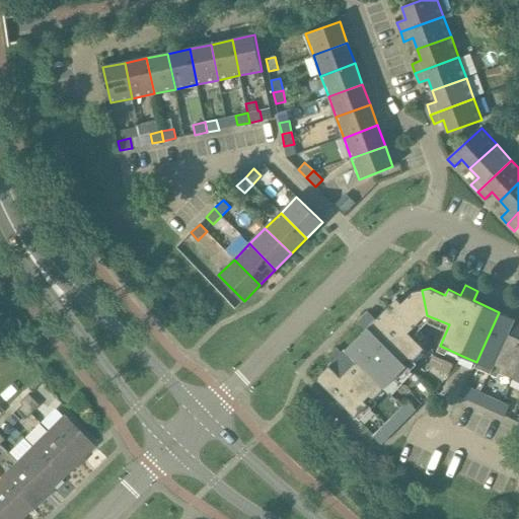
[(427,315),(422,290),(414,291),(402,303),(397,298),(376,319),(369,312),(359,321),(366,329),(357,339),(395,377),(425,348),(410,332),(427,315)]
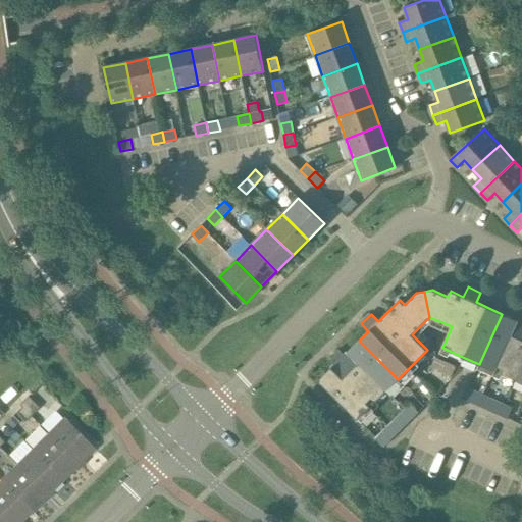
[(479,364),(521,383),(521,322),(502,314),(479,364)]
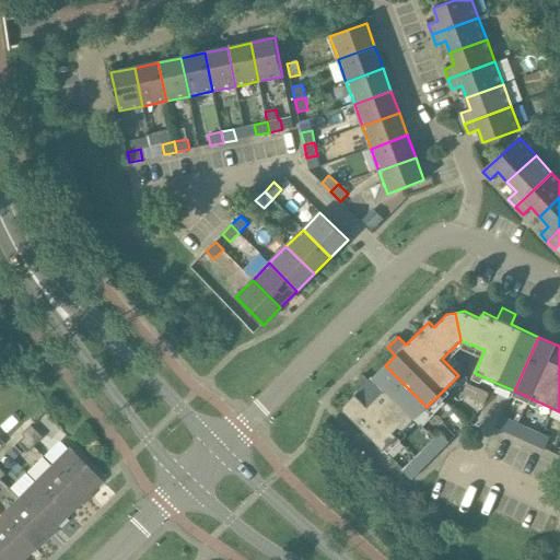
[(427,407),(385,365),(369,382),(363,375),(353,385),(360,391),(341,409),(383,451),(427,407)]
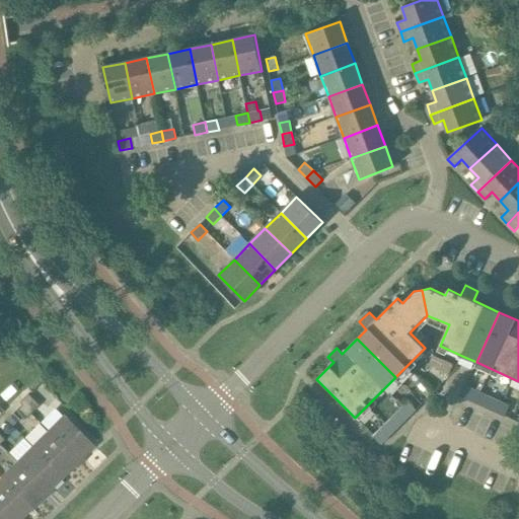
[(464,384),(459,396),(466,398),(471,387),(464,384)]
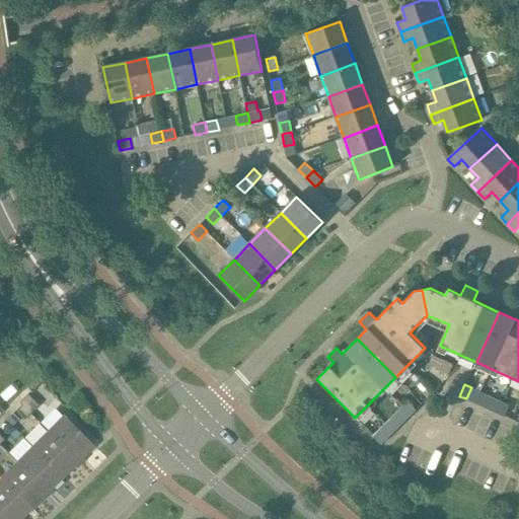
[(471,387),(466,398),(472,401),(477,390),(471,387)]
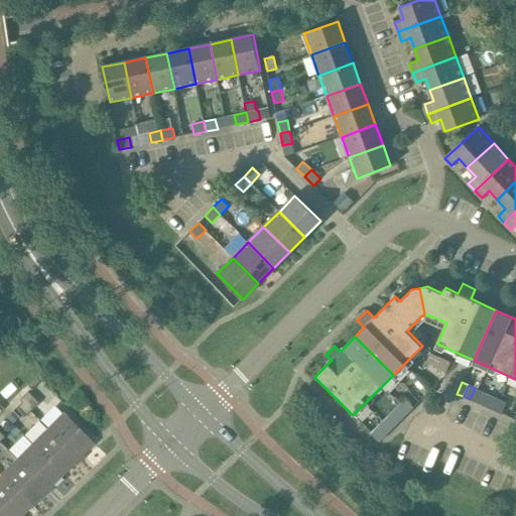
[(481,391),(475,388),(470,399),(476,402),(481,391)]
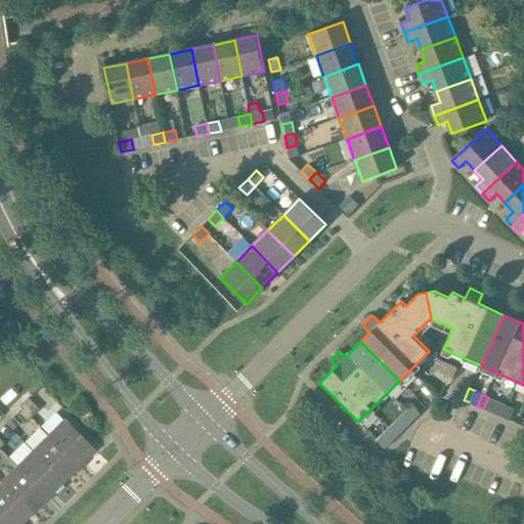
[(490,411),(495,400),(488,397),(483,408),(490,411)]
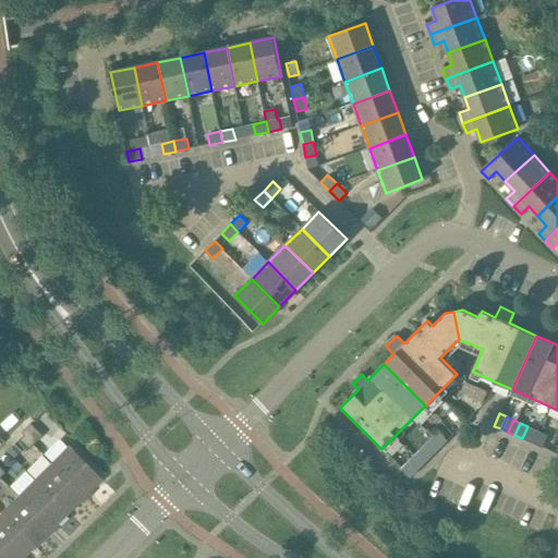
[(23,436),(32,445),(41,435),(29,424),(21,433),(24,436),(23,436)]
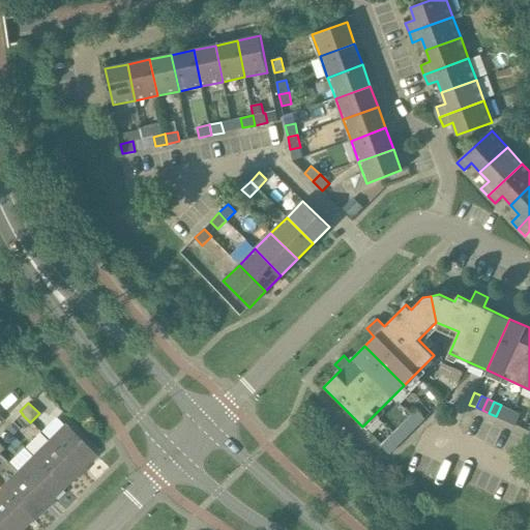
[(502,419),(507,408),(501,405),(496,416),(502,419)]
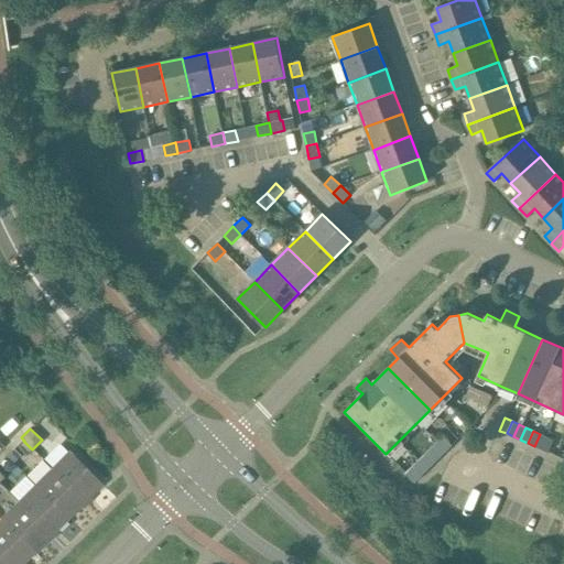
[(541,449),(546,437),(540,434),(534,446),(541,449)]
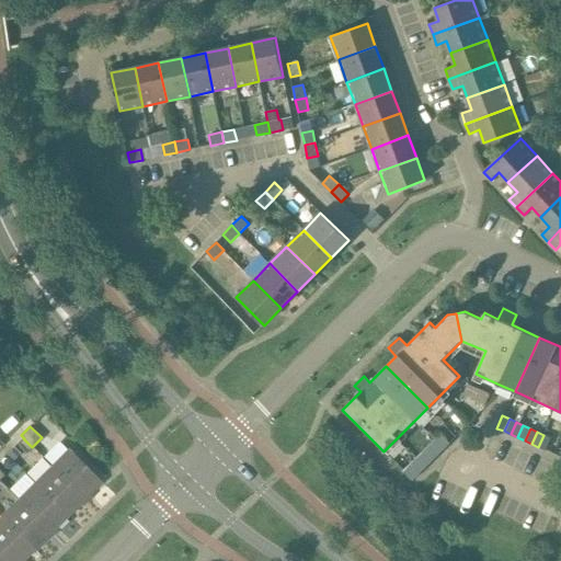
[(441,434),(436,439),(445,448),(450,443),(441,434)]
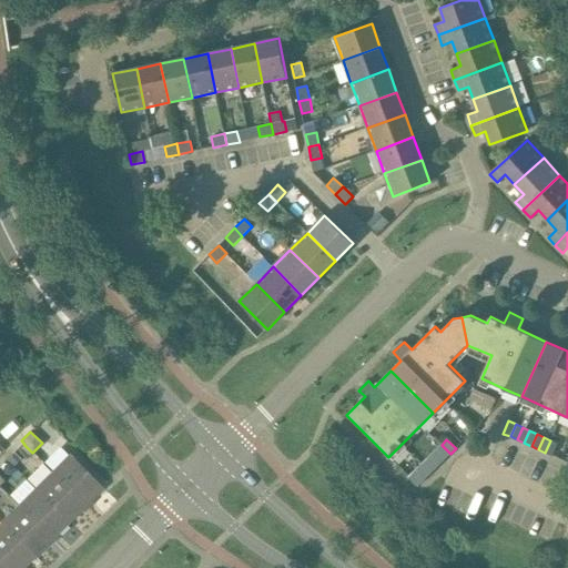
[(558,443),(550,440),(545,453),(553,456),(558,443)]
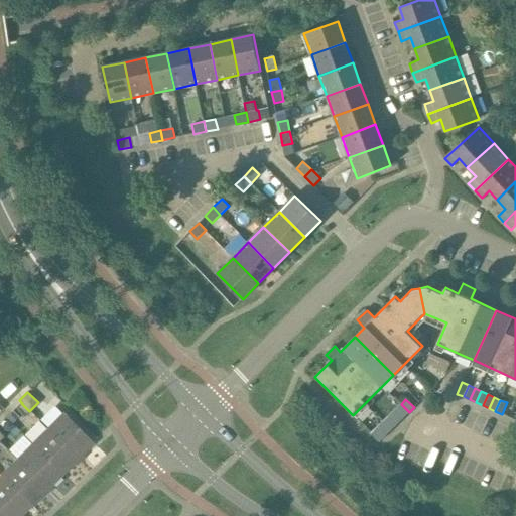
[(25,415),(29,411),(21,403),(17,408),(25,415)]
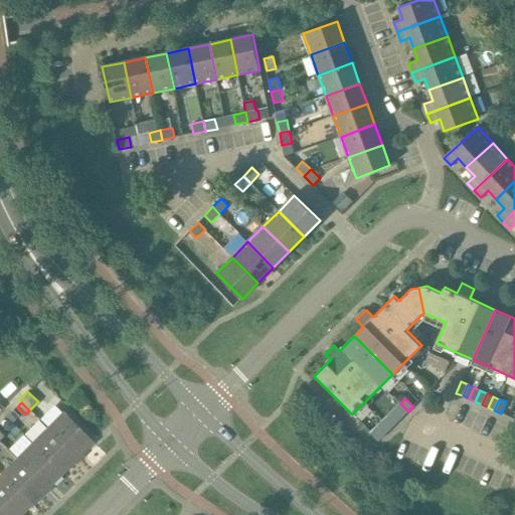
[(395,408),(403,416),(408,411),(400,403),(395,408)]
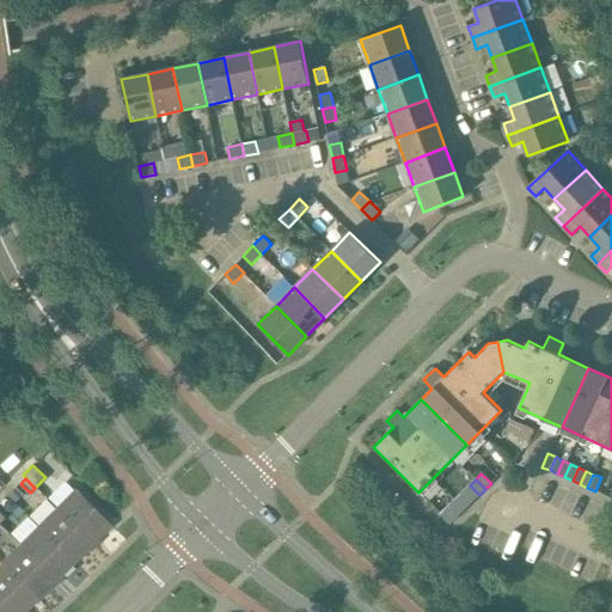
[(464,490),(473,501),(479,495),(470,485),(464,490)]
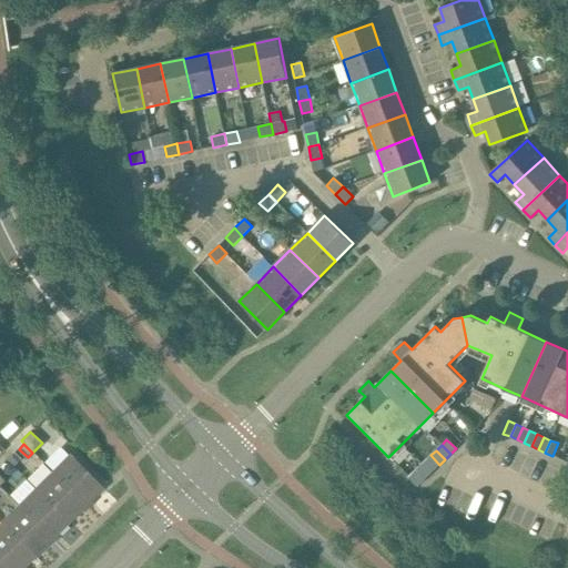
[(69,455),(52,473),(85,506),(103,489),(69,455)]
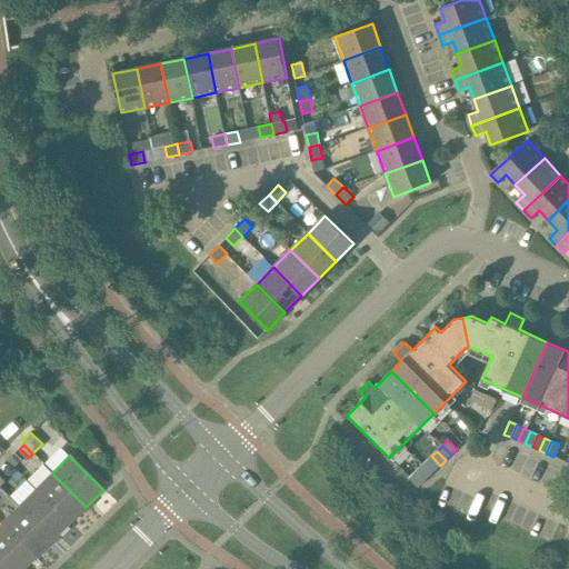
[(431,456),(426,461),(435,471),(440,466),(431,456)]
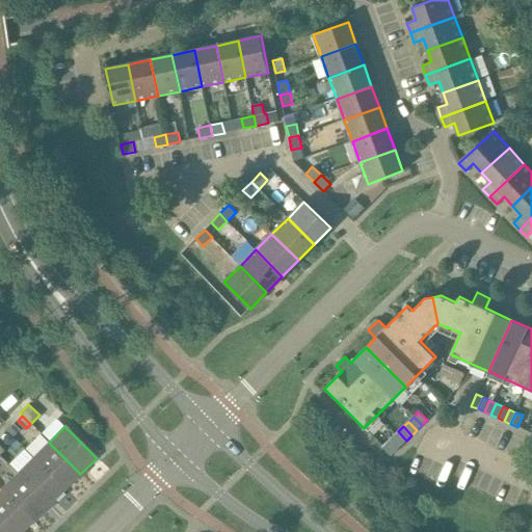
[(393,436),(401,446),(406,441),(398,431),(393,436)]
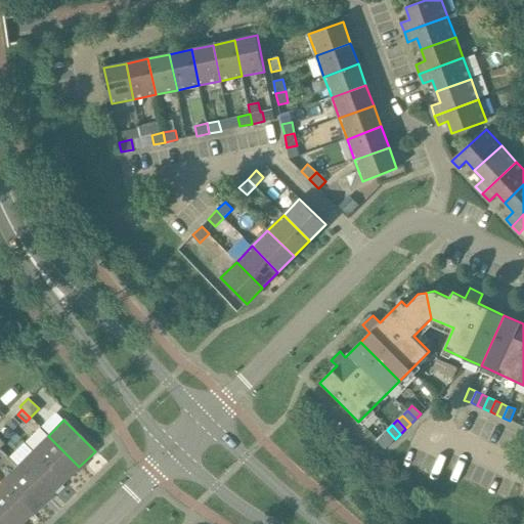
[(382,435),(390,443),(395,439),(387,430),(382,435)]
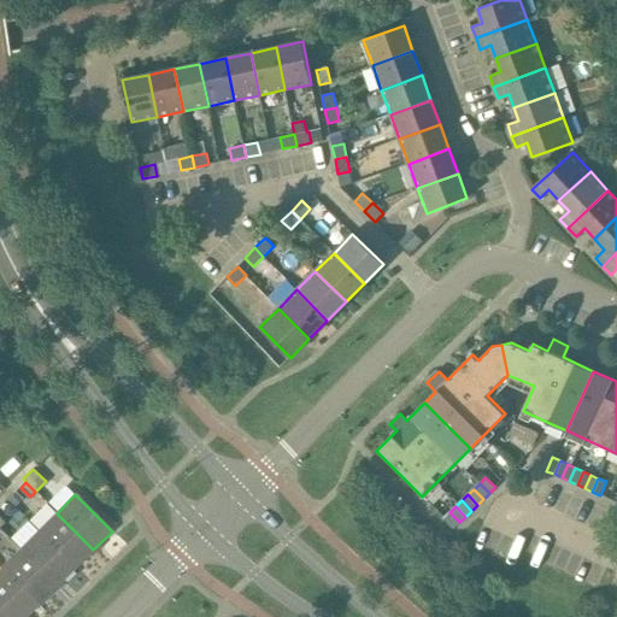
[(453,528),(459,522),(450,512),(444,518),(453,528)]
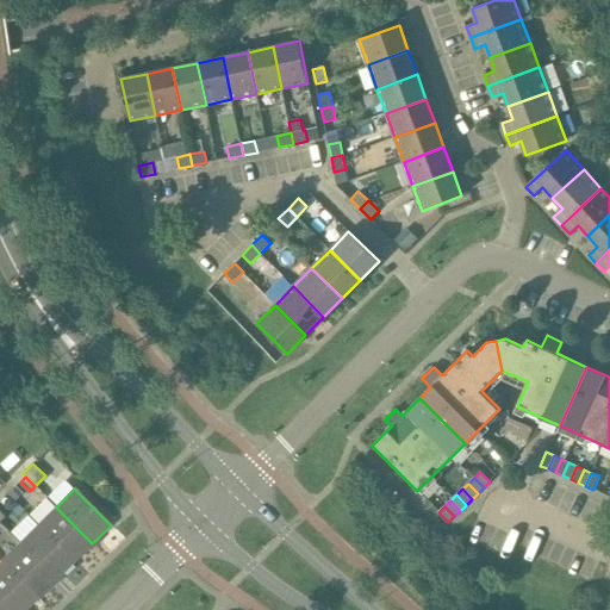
[(92,543),(56,508),(37,526),(74,562),(92,543)]
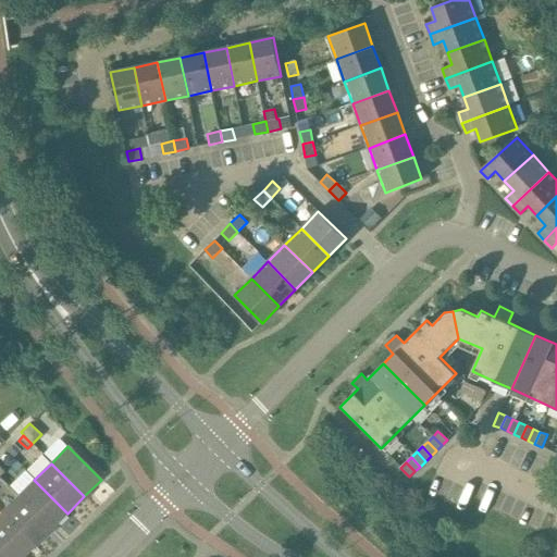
[(25,470),(9,487),(17,496),(51,530),(67,514),(34,480),(25,470)]
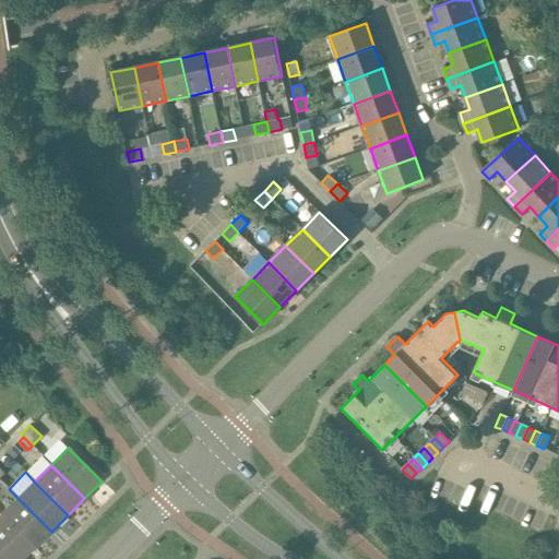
[(1,514),(34,548),(51,532),(18,498),(1,514)]
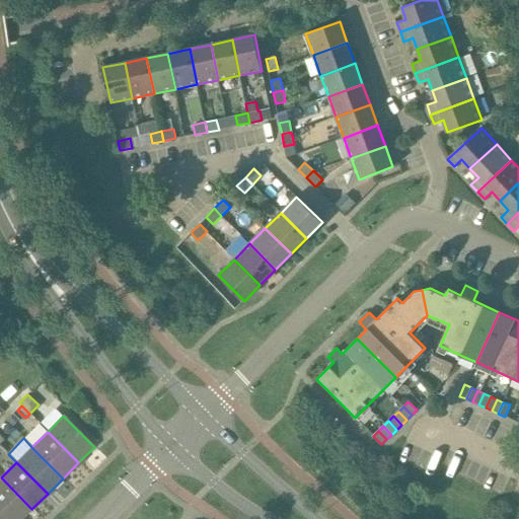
[(0,508),(10,518),(21,518),(31,509),(1,477),(0,478),(0,508)]
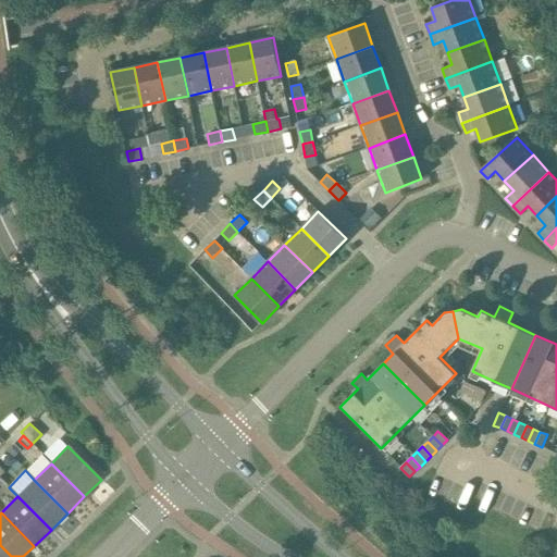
[(0,556),(11,556),(0,545),(0,556)]
